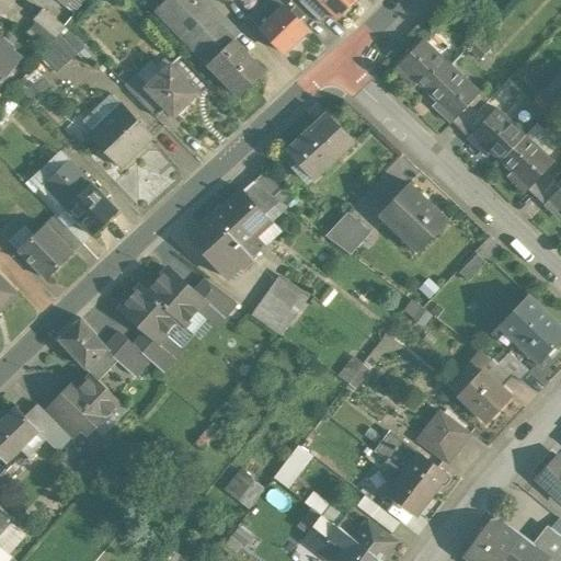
[(232,41),(193,0),(165,0),(156,11),(207,66),(232,41)]
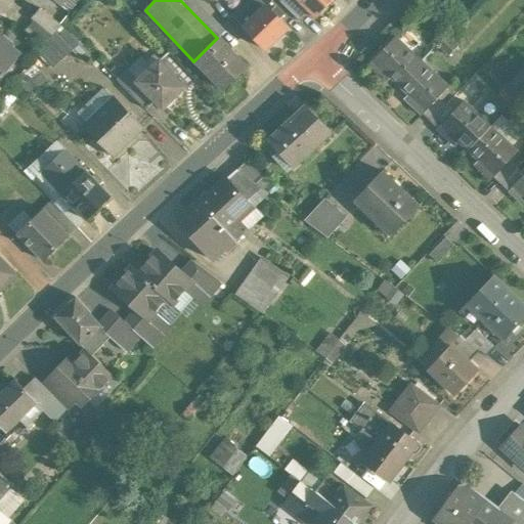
[(259,0),(249,0),(232,16),(243,28),(265,6),(259,0)]
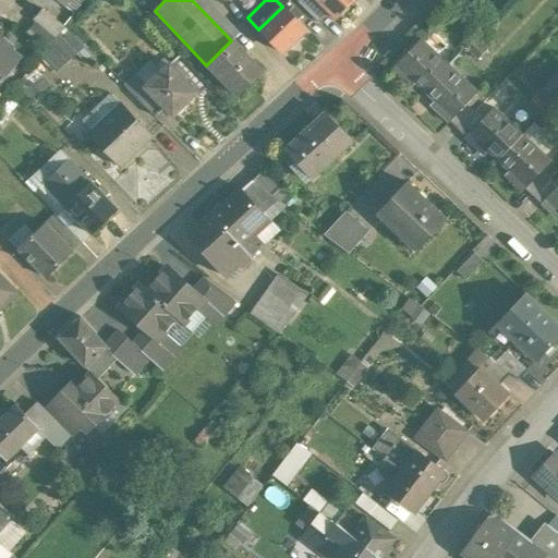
[(328,13),(314,0),(298,0),(296,2),(318,24),(328,13)]
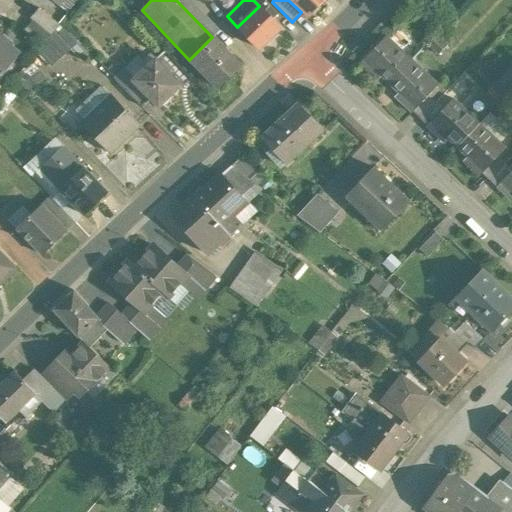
[(288,0),(301,12),(307,18),(324,0),(288,0)]
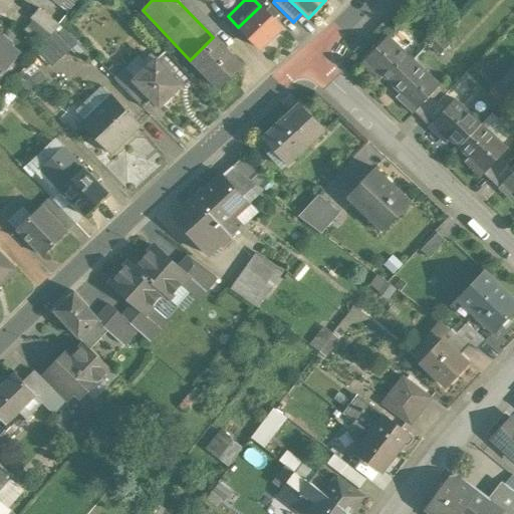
[(281,28),(260,6),(238,27),(253,42),(259,49),(281,28)]
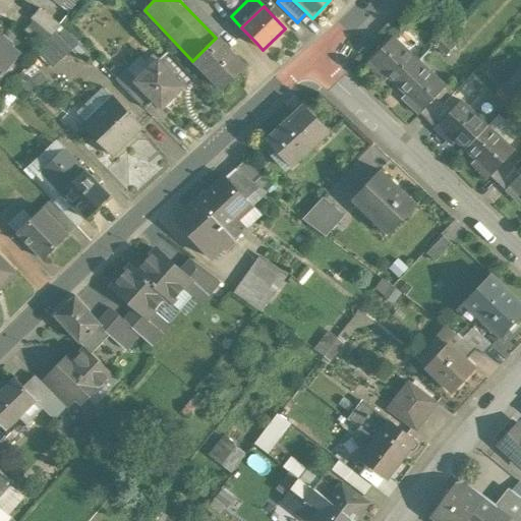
[(59,24),(40,9),(31,19),(33,21),(51,36),(59,24)]
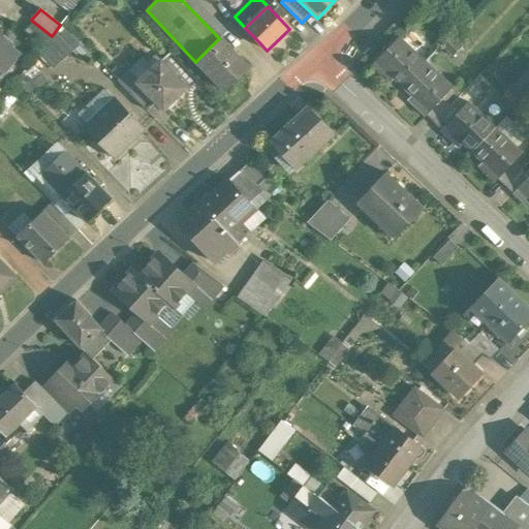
[(52,36),(33,22),(26,31),(44,45),(52,36)]
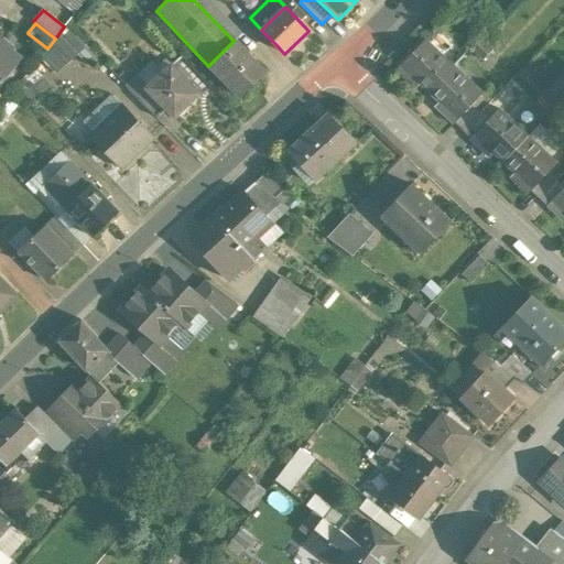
[(278,46),(261,30),(251,39),(268,56),(278,46)]
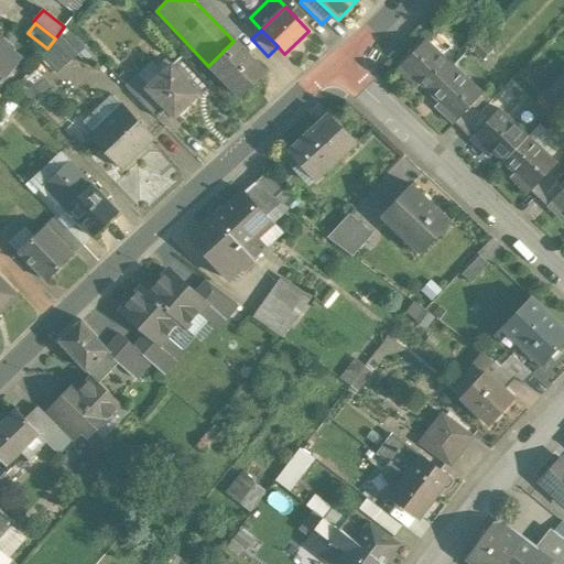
[(62,39),(58,35),(49,46),(65,64),(82,47),(75,40),(68,32),(62,39)]
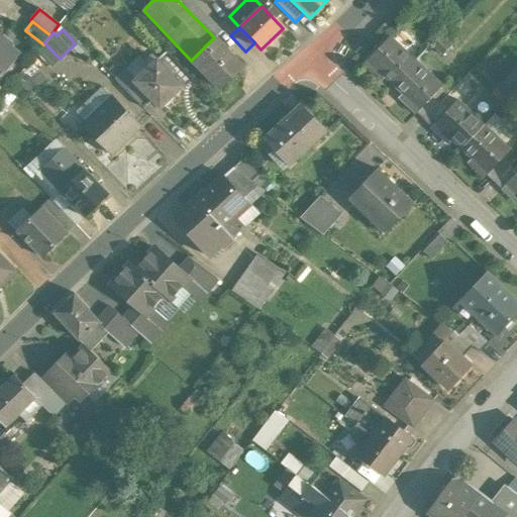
[(450,46),(439,36),(431,44),(442,56),(450,46)]
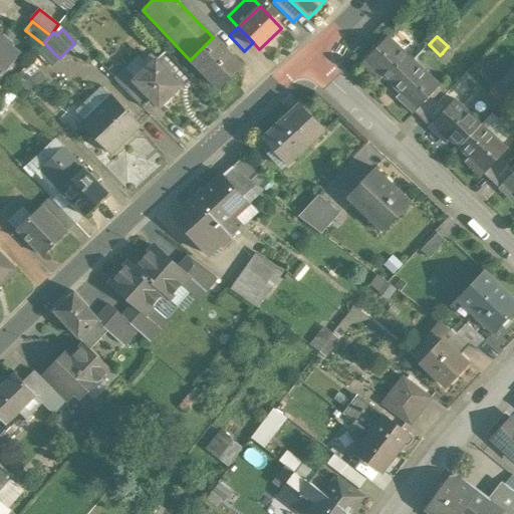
[(213,37),(190,60),(218,89),(240,67),(213,37)]
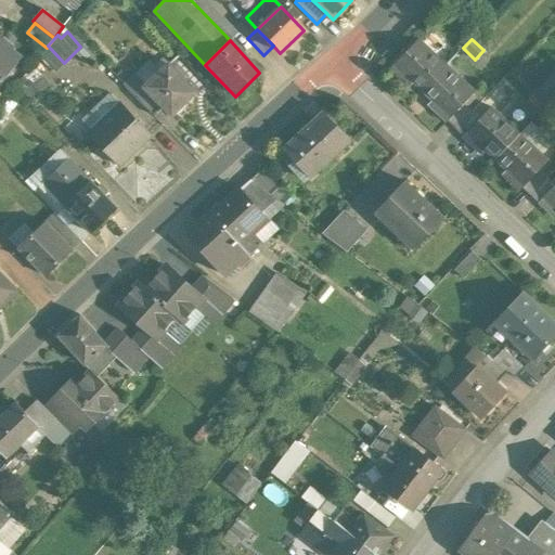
[(0,41),(0,86),(22,59),(0,41)]
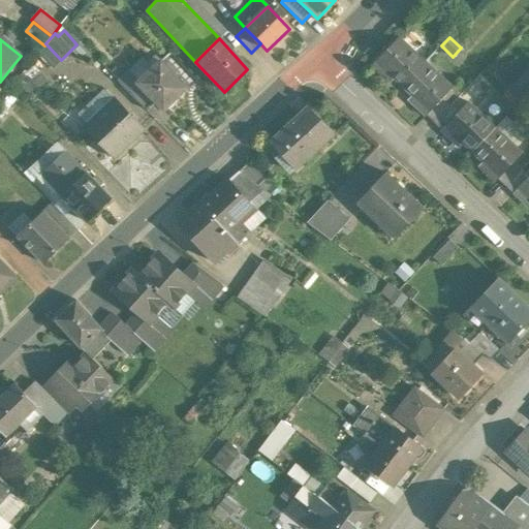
[(424,64),(397,39),(372,66),(386,80),(390,76),(402,88),(424,64)]
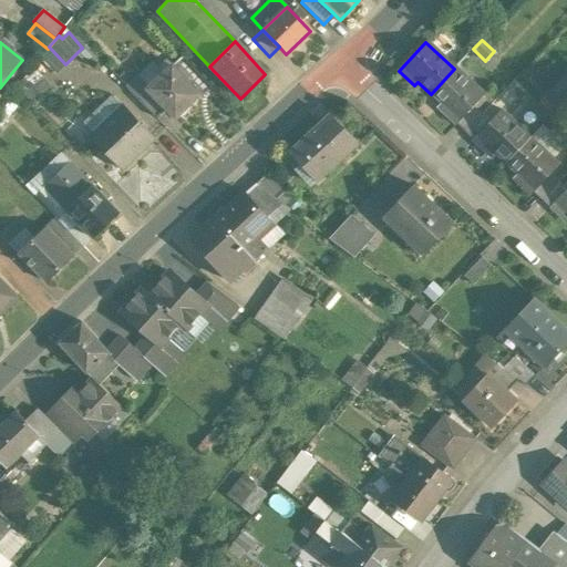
[(147,91),(165,110),(174,119),(198,95),(171,68),(147,91)]
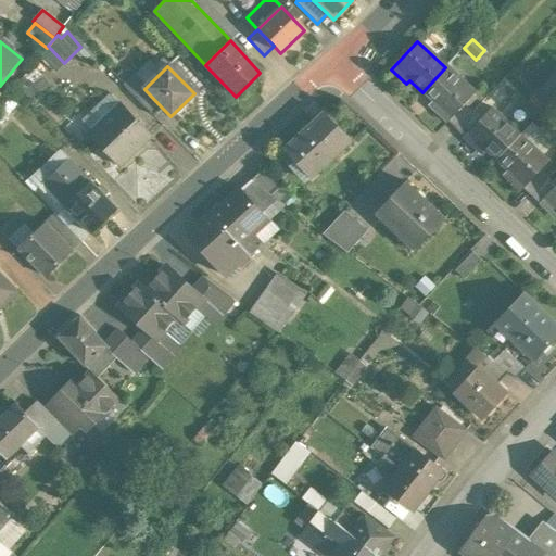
[(474,93),(445,67),(422,92),(436,104),(431,109),(447,123),(463,105),(474,93)]
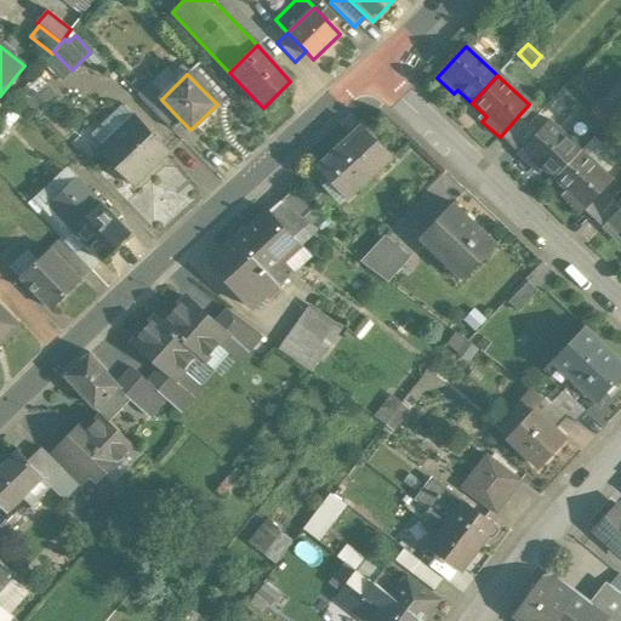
[(161,100),(149,87),(140,97),(170,131),(181,120),(161,100)]
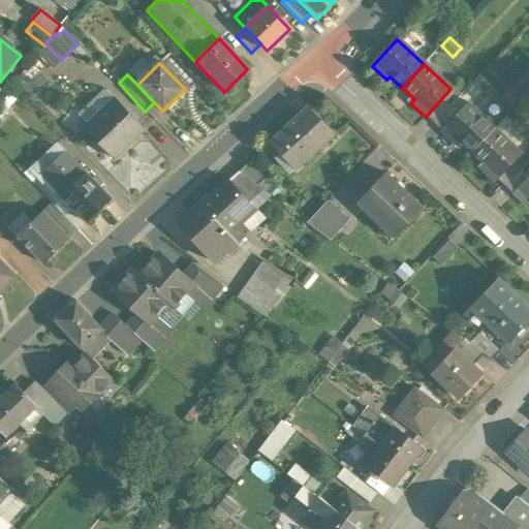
[(520,101),(507,91),(500,99),(511,111),(520,101)]
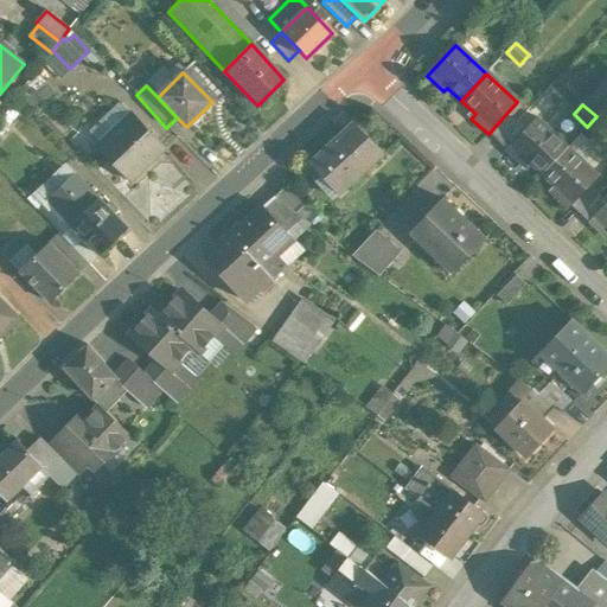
[(131,114),(96,147),(131,183),(165,149),(131,114)]
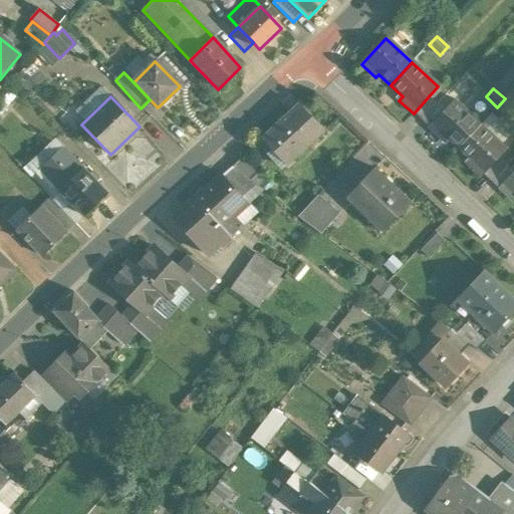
[(428,97),(414,113),(421,120),(436,104),(428,97)]
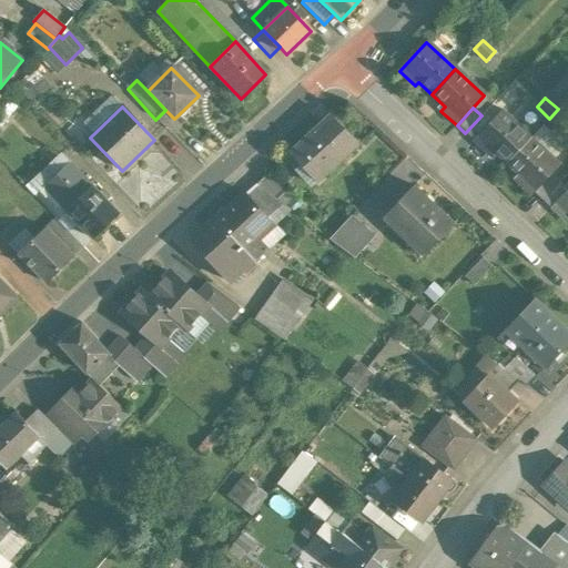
[(549,119),(548,119),(561,130),(567,122),(567,119),(558,109),(549,119)]
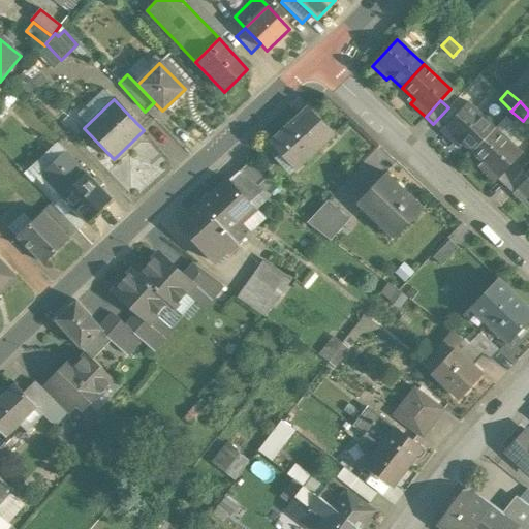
[(494,129),(467,104),(457,115),(441,131),(457,145),(460,142),(472,152),(494,129)]
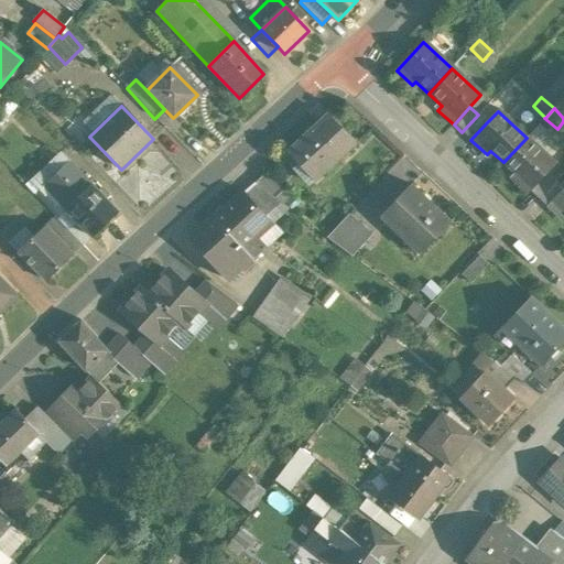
[(327,115),(288,152),(294,159),(314,181),(354,143),(327,115)]
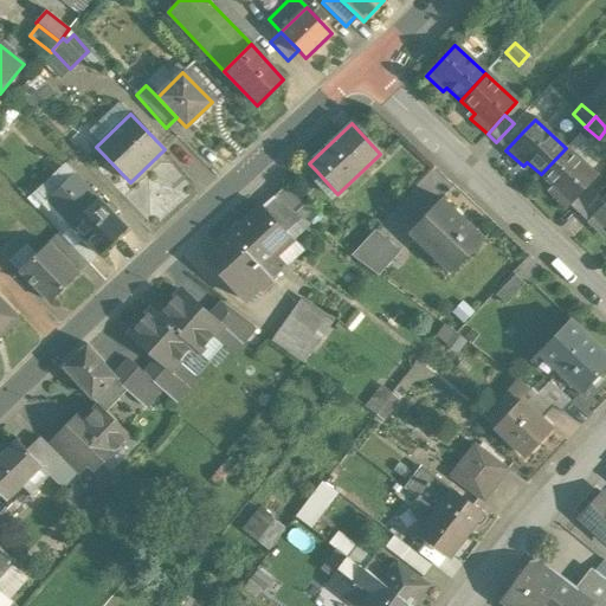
[(514,123),(496,142),(505,150),(523,131),(514,123)]
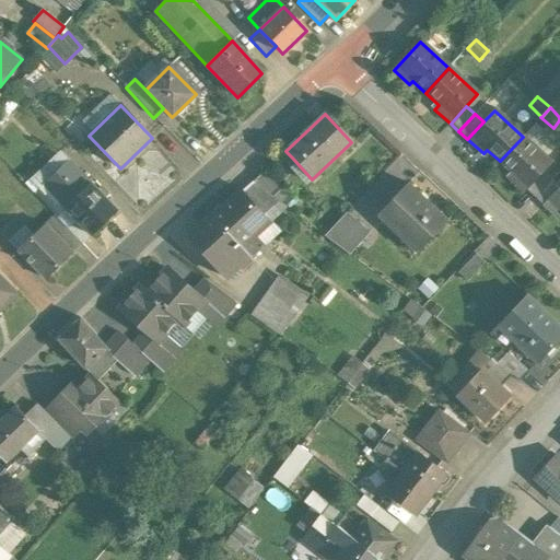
[(523,137),(500,161),(513,174),(509,178),(524,193),(527,189),(541,173),(551,163),(523,137)]
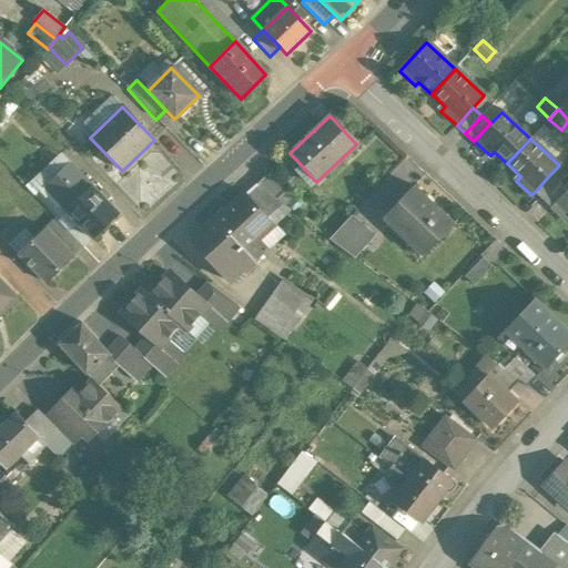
[(291,153),(285,159),(291,164),(296,160),(291,153)]
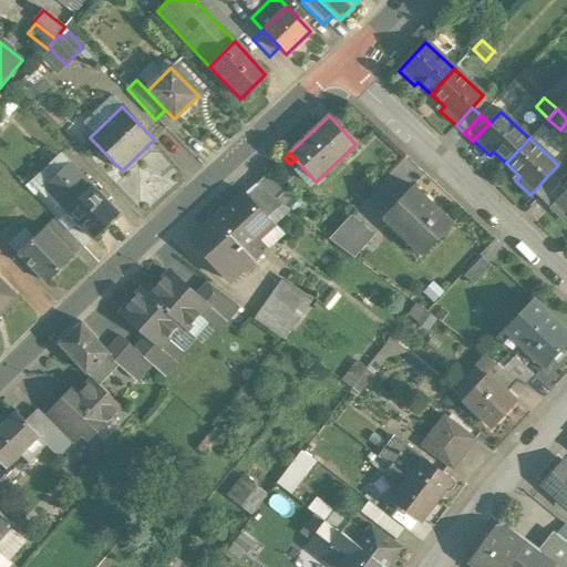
[(88,183),(70,163),(44,188),(66,212),(81,197),(76,193),(88,183)]
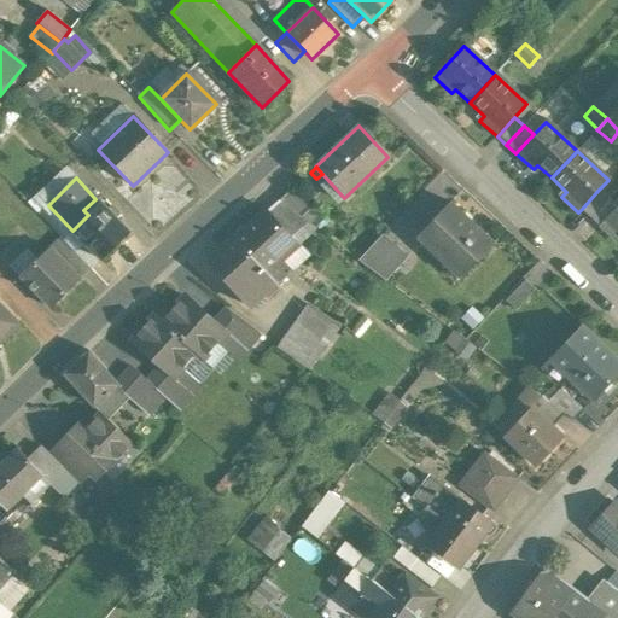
[(312,207),(290,191),(278,202),(299,217),(312,207)]
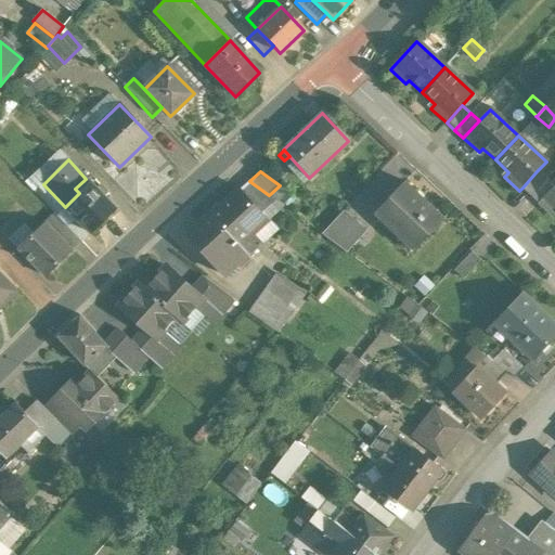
[(537,171),(523,188),(530,195),(545,179),(537,171)]
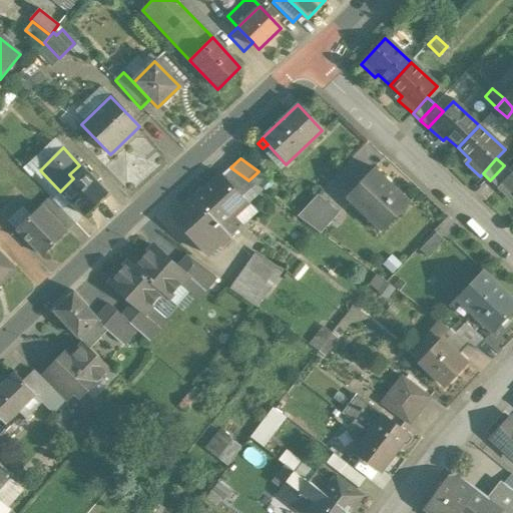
[(504,165),(490,180),(498,188),(512,173),(504,165)]
